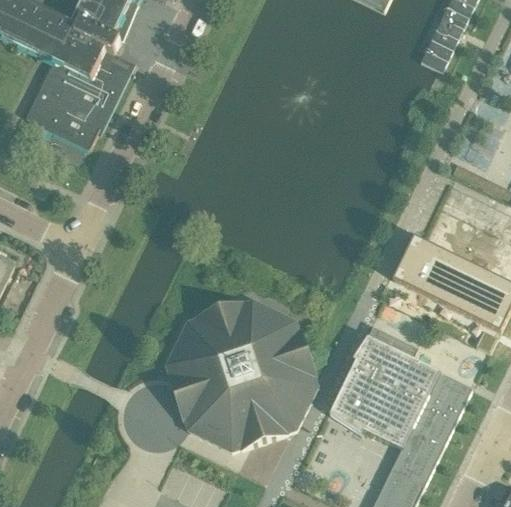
[(0,38),(52,64),(26,118),(90,150),(97,135),(100,137),(135,64),(113,54),(120,40),(117,39),(124,24),(136,0),(0,0),(0,38)]
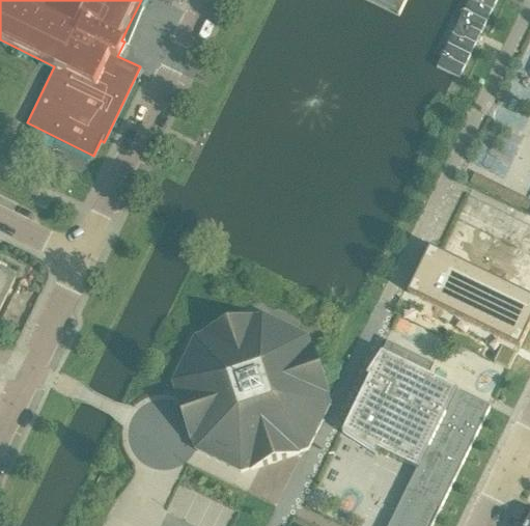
[(372,0),(397,12),(403,0),(372,0)]
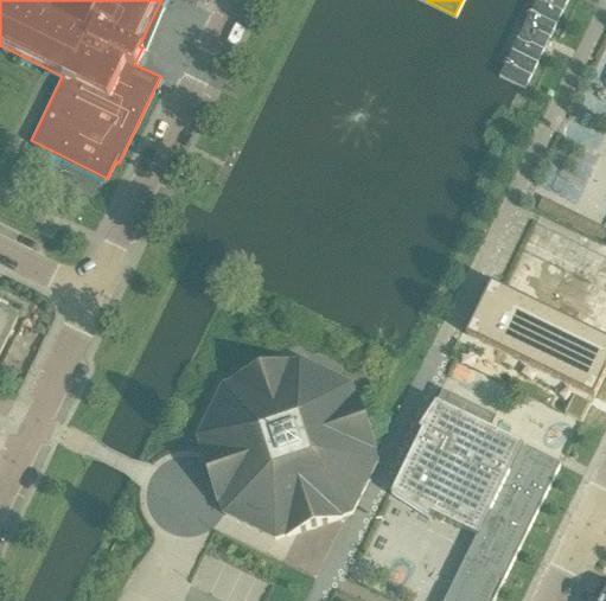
[(534,0),(498,72),(523,85),(565,0),(534,0)]
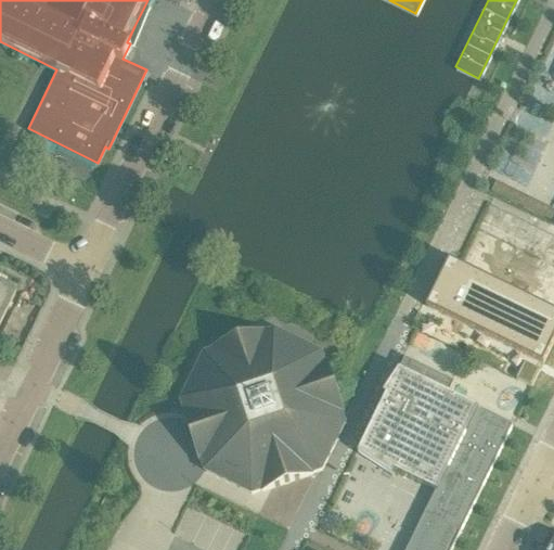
[(448,257),(426,303),(435,307),(541,359),(553,333),(553,308),(459,261),(449,257),(448,257)]
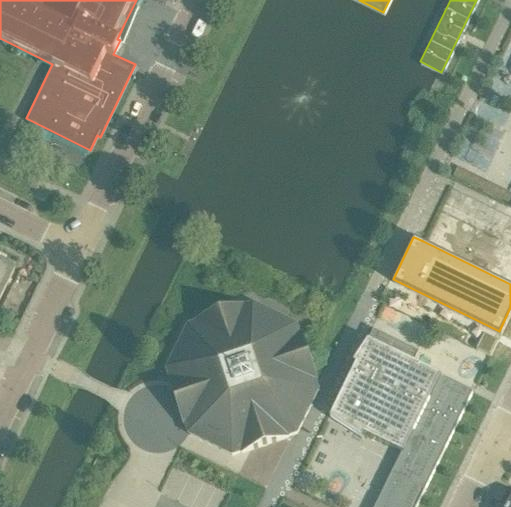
[(0,293),(7,278),(13,267),(0,260),(0,293)]
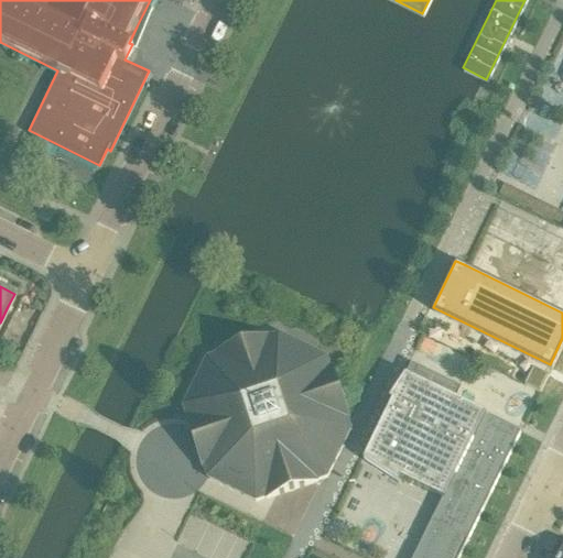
[(326,353),(278,329),(268,332),(268,331),(215,349),(216,350),(206,353),(182,402),(185,412),(184,412),(192,436),(202,465),(203,463),(206,473),(255,498),(264,494),(264,495),(316,478),(316,477),(326,473),(349,425),(346,415),(347,415),(329,363),(326,353)]
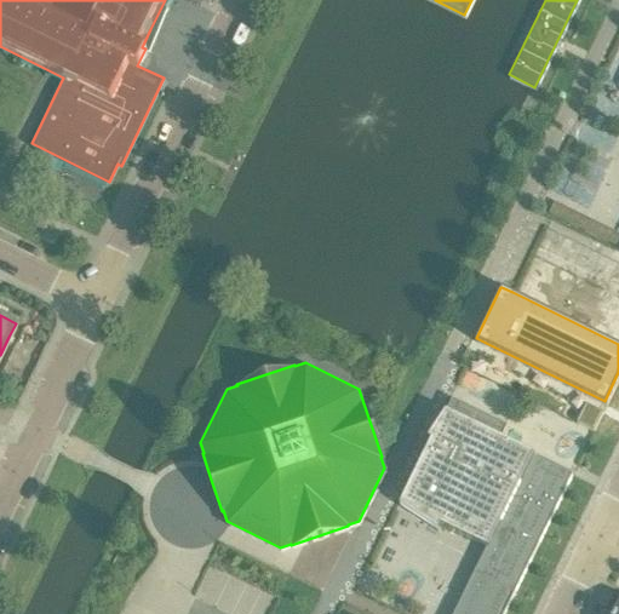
[(451,395),(397,500),(400,501),(460,532),(457,564),(454,563),(430,613),(500,613),(536,543),(540,533),(572,471),(567,469),(499,435),(504,426),(488,418),(489,414),(459,400),(451,395)]
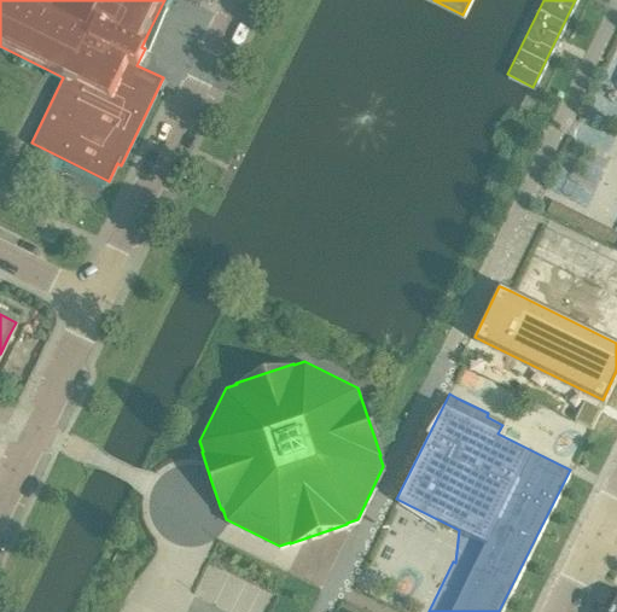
[(574,417),(591,425),(600,407),(582,398),(574,417)]
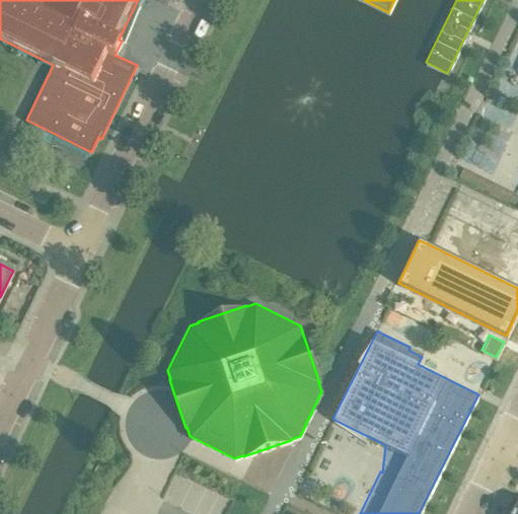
[(517,513),(517,501),(513,513),(504,509),(501,513),(517,513)]
